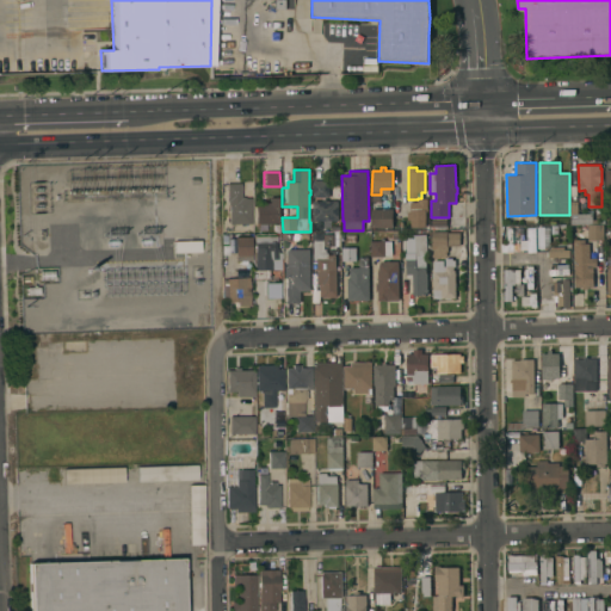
[(329,180),(329,197),(314,197),(313,180),(329,180)]
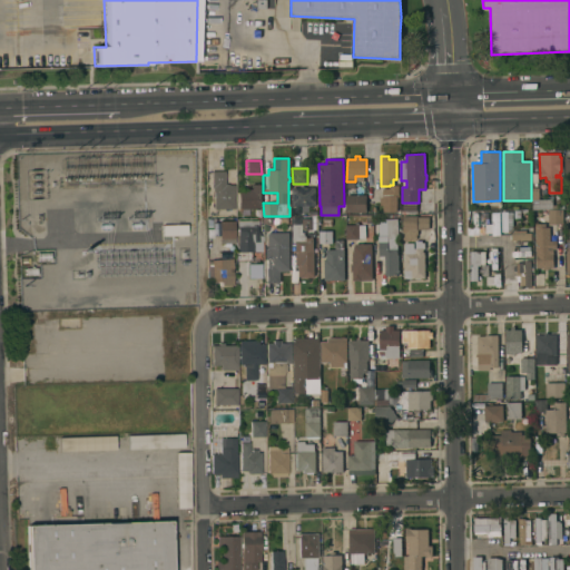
[(234,208),(214,208),(213,192),(212,192),(212,188),(210,186),(210,170),(224,172),(224,184),(227,184),(227,185),(234,185),(234,208)]
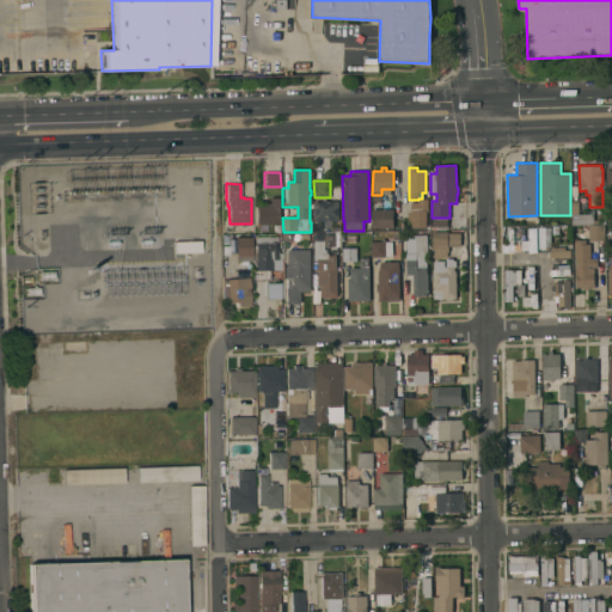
[(270,196),(270,197),(281,197),(281,224),(267,224),(267,227),(257,227),(257,224),(256,224),(255,196),(270,196)]
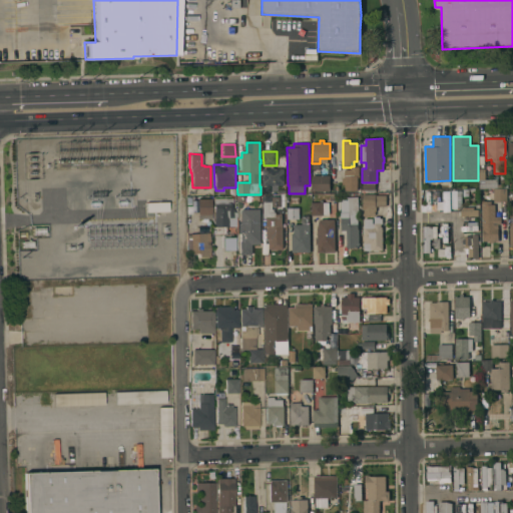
[(271,168),(271,167),(275,167),(275,168),(285,168),(285,173),(286,173),(286,177),(285,177),(285,193),(274,193),(274,190),(265,190),(265,185),(264,185),(264,168),(271,168)]
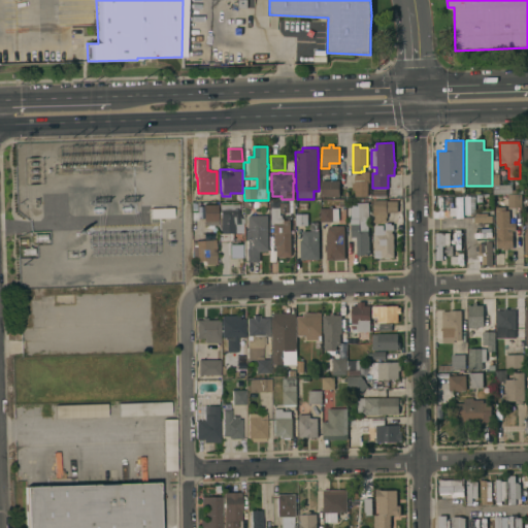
[(499,185),(513,184),(513,194),(508,194),(493,194),(493,173),(499,173),(499,185)]
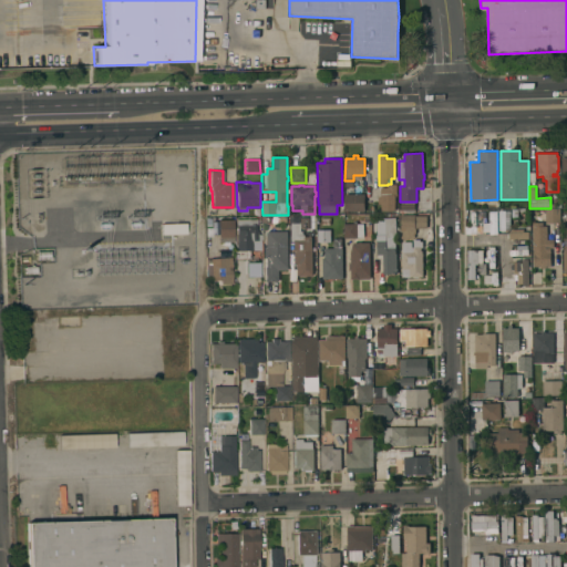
[(364,194),(364,212),(344,212),(344,194),(364,194)]
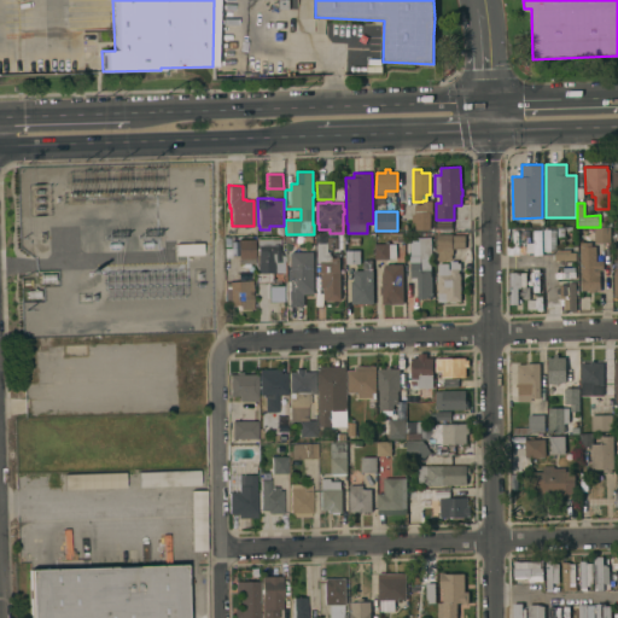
[(431,211),(431,231),(415,231),(415,213),(431,211)]
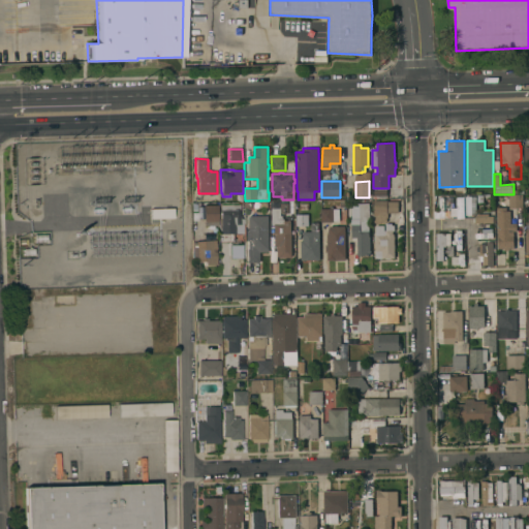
[(497,208),(509,208),(509,194),(514,194),(522,193),(523,208),(516,208),(517,230),(514,230),(514,248),(508,248),(508,250),(504,250),(504,249),(498,249),(497,208)]
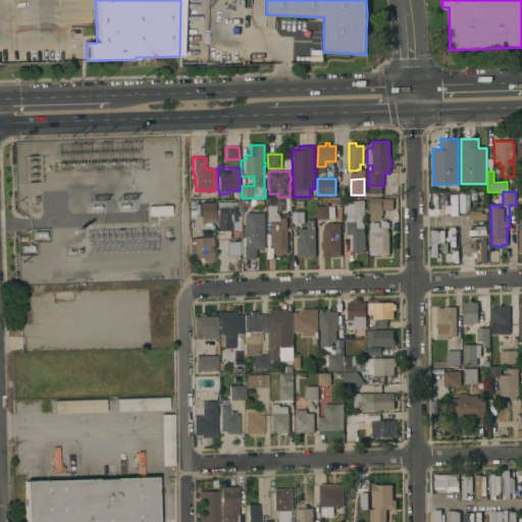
[(438,196),(438,208),(441,208),(441,214),(439,215),(439,216),(433,216),(433,215),(428,215),(428,209),(433,209),(433,196),(438,196)]
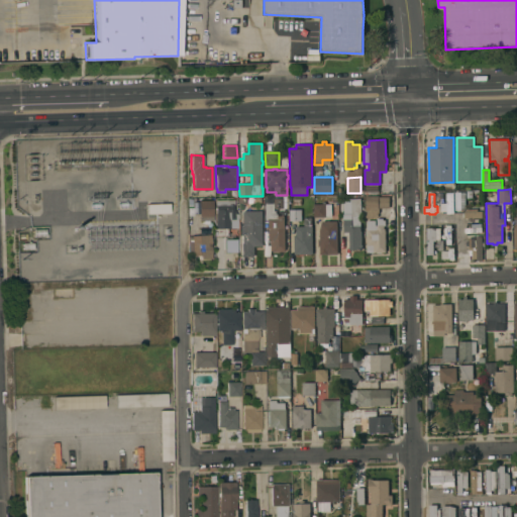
[(462,194),(462,196),(469,199),(469,205),(463,205),(463,209),(461,209),(461,211),(456,211),(456,194),(462,194)]
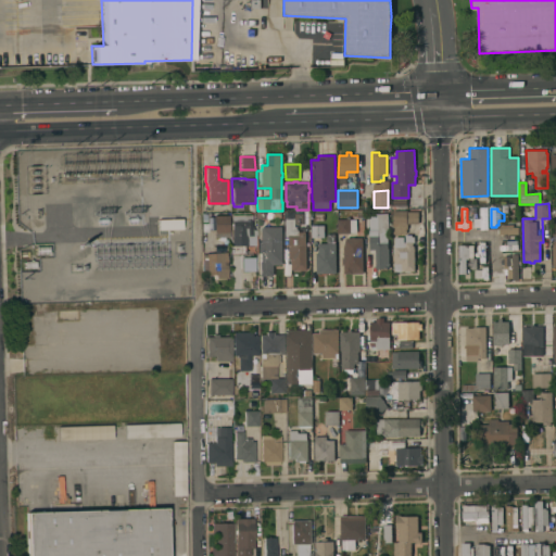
[(407,210),(407,212),(418,212),(418,224),(407,224),(407,228),(401,235),(393,235),(392,211),(407,210)]
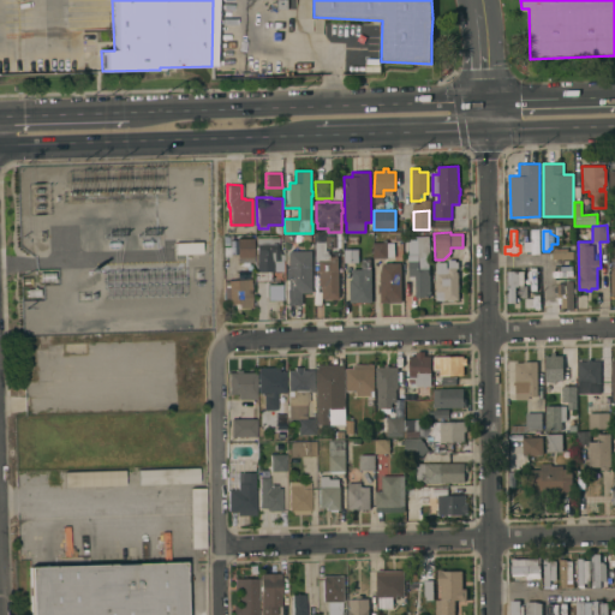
[(324,233),(324,236),(336,236),(336,233),(342,233),(342,240),(338,240),(338,248),(328,248),(328,252),(330,252),(330,256),(339,256),(339,299),(322,299),(322,305),(315,305),(315,292),(322,292),(322,286),(320,286),(320,261),(314,261),(314,233),(324,233)]
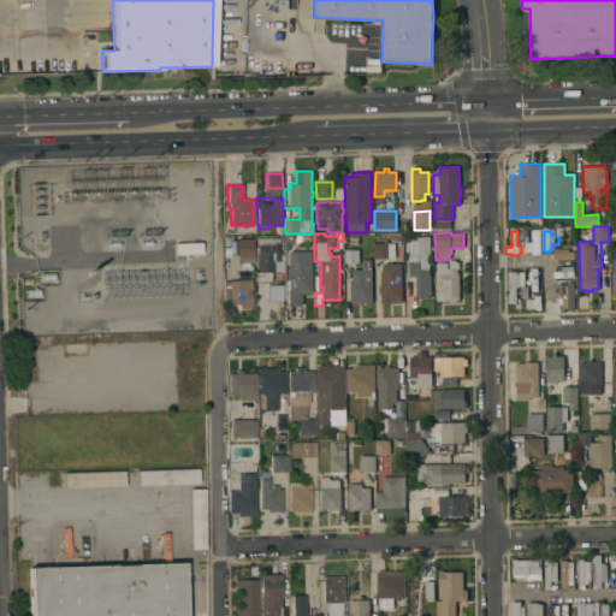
[(278,235),(278,237),(279,254),(284,254),(284,260),(279,260),(279,261),(273,261),(273,272),(256,272),(256,238),(258,238),(256,236),(278,235)]
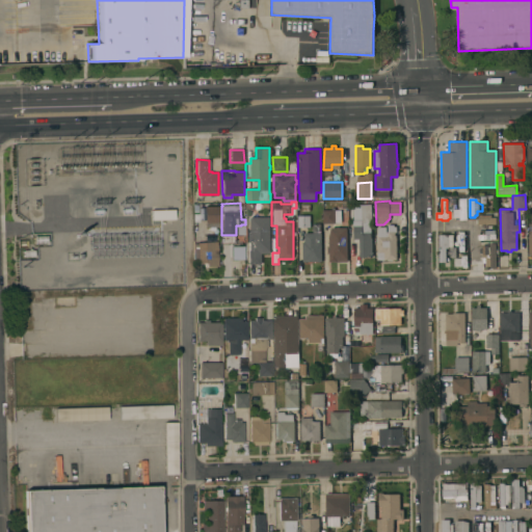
[(372,220),(370,220),(371,238),(372,257),(361,257),(360,238),(354,238),(353,220),(354,220),(353,207),(360,207),(360,205),(371,204),(372,220)]
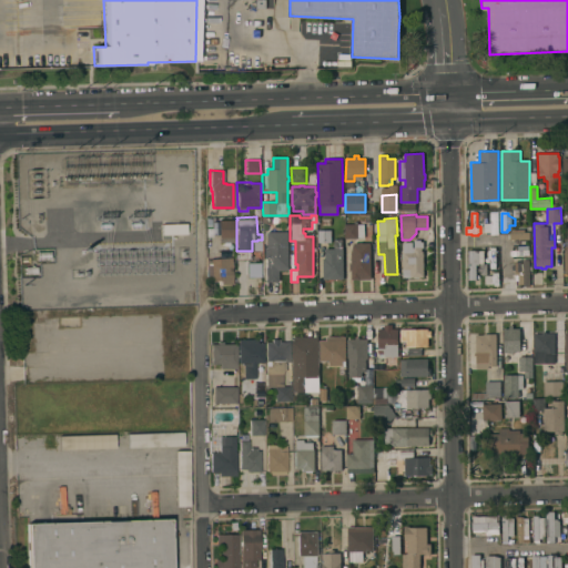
[(233,220),(234,242),(229,242),(229,245),(223,245),(223,242),(219,242),(217,220),(233,220)]
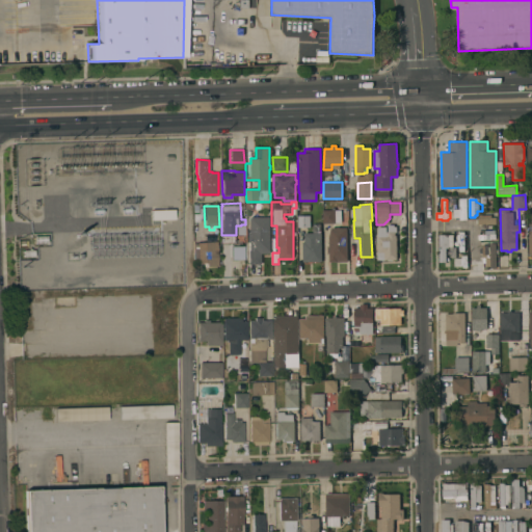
[(323,210),(342,210),(341,222),(336,222),(336,223),(334,223),(334,224),(324,224),(324,223),(323,223),(323,210)]
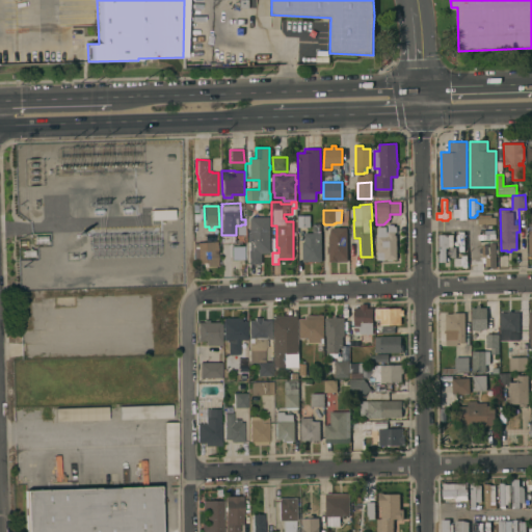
[(320,211),(321,232),(313,232),(312,211),(320,211)]
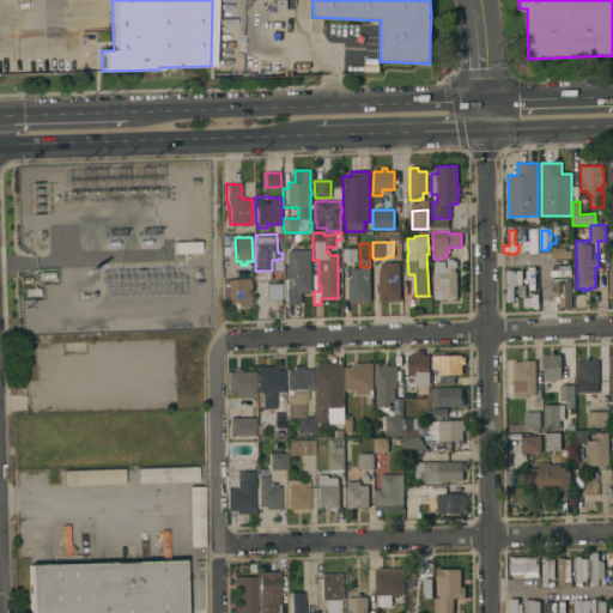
[(357,248),(357,261),(344,261),(344,248),(357,248)]
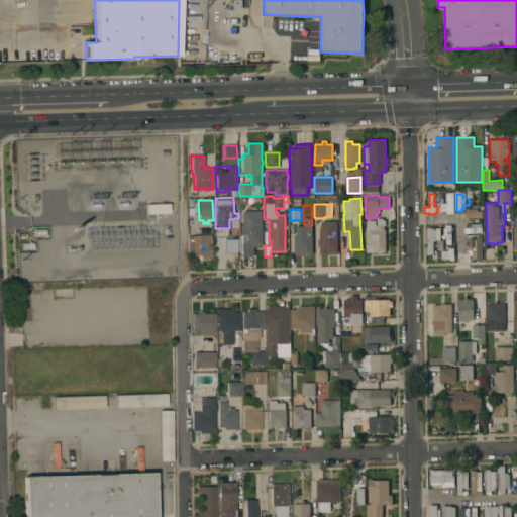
[(463,213),(464,212),(464,209),(477,209),(478,212),(482,212),(483,217),(463,217),(463,213)]
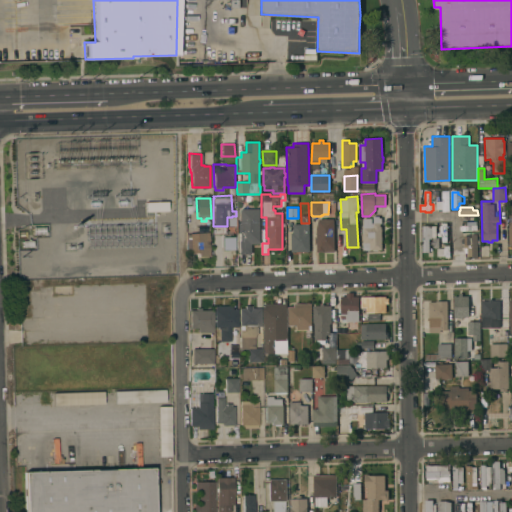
[(260,244),(251,244),(251,254),(239,254),(239,232),(237,232),(237,222),(241,222),(241,209),(260,209),(260,244)]
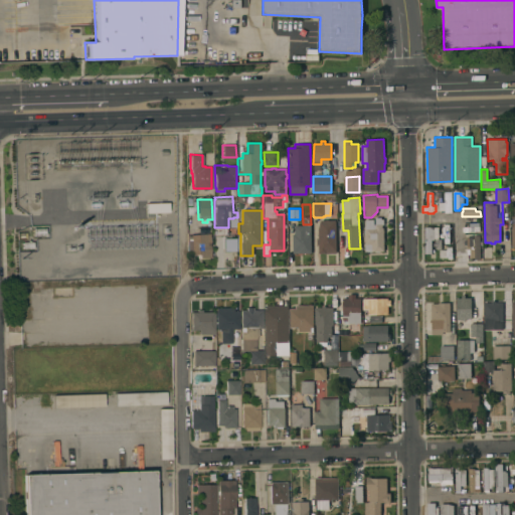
[(326,220),(326,219),(329,219),(329,220),(336,219),(337,253),(318,253),(318,245),(317,245),(317,238),(318,238),(318,229),(320,220),(326,220)]
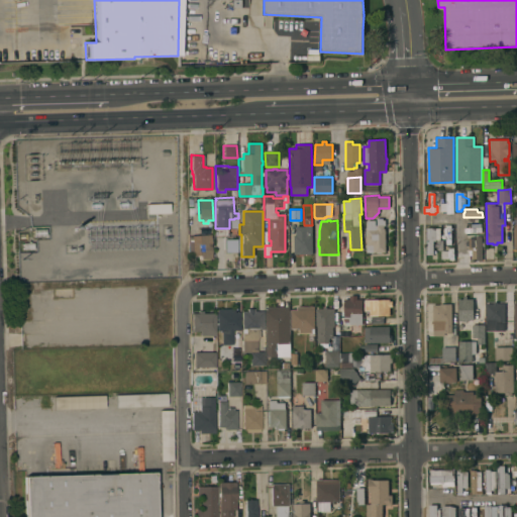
[(374,221),(375,225),(377,225),(377,222),(384,222),(384,228),(386,228),(386,251),(367,252),(367,221),(374,221)]
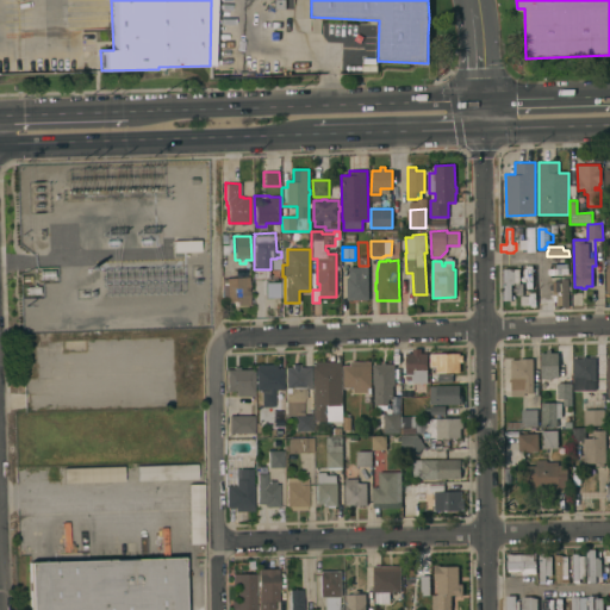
[(533,265),(533,267),(536,267),(536,273),(533,273),(533,288),(527,288),(527,287),(524,287),(524,282),(527,282),(527,271),(523,271),(523,266),(527,266),(527,265),(533,265)]
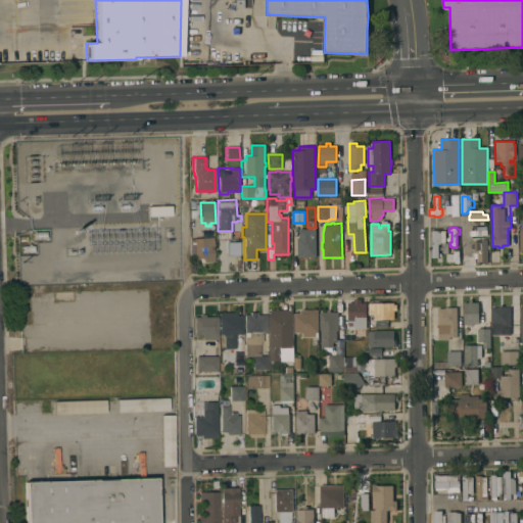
[(316,229),(316,256),(314,256),(314,258),(308,258),(308,257),(297,257),(297,254),(297,238),(299,238),(299,229),(316,229)]
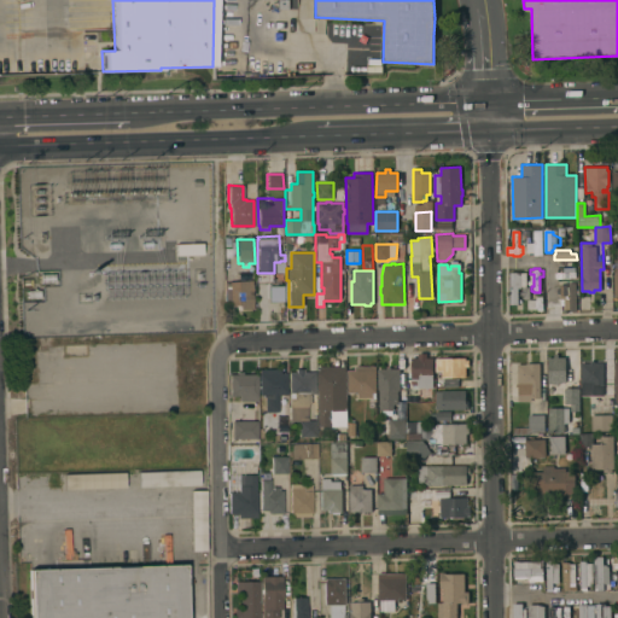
[(526,273),(526,280),(530,280),(530,299),(523,299),(523,295),(520,295),(520,291),(523,291),(523,287),(520,287),(520,289),(518,289),(518,303),(511,304),(509,273),(526,273)]
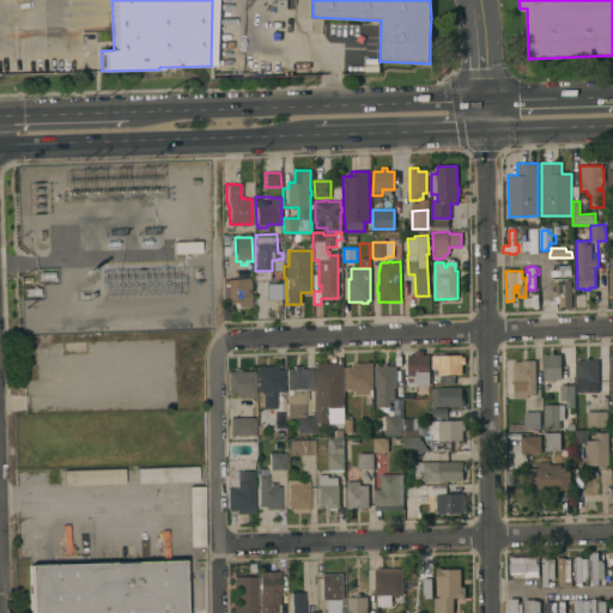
[(250,307),(238,308),(238,303),(229,303),(228,279),(249,278),(250,307)]
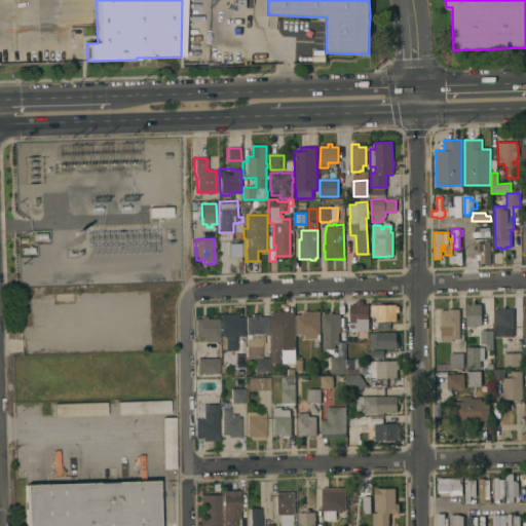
[(482,242),(482,253),(479,253),(480,265),(490,264),(489,241),(482,242)]
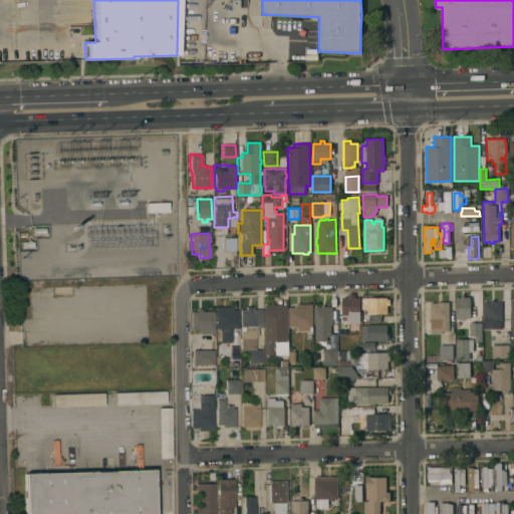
[(439,249),(446,249),(446,246),(451,246),(451,259),(446,259),(446,257),(439,257),(439,249)]
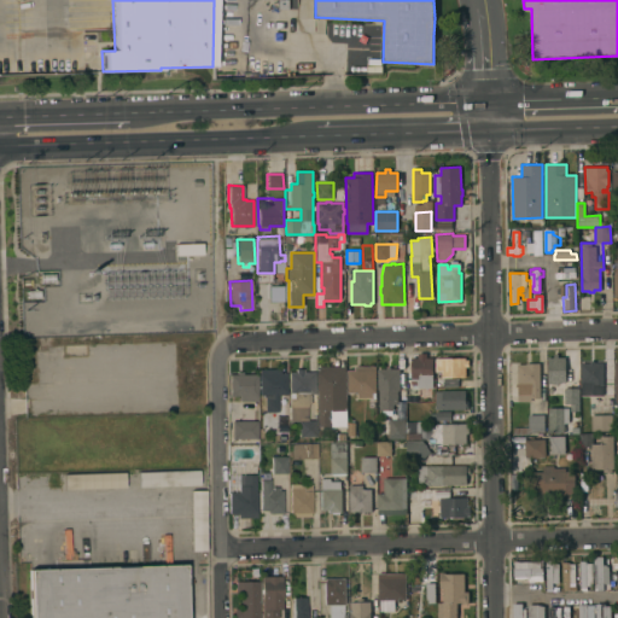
[(433,378),(435,378),(435,388),(421,388),(421,385),(410,384),(412,357),(418,357),(418,353),(426,353),(426,357),(433,357),(433,378)]
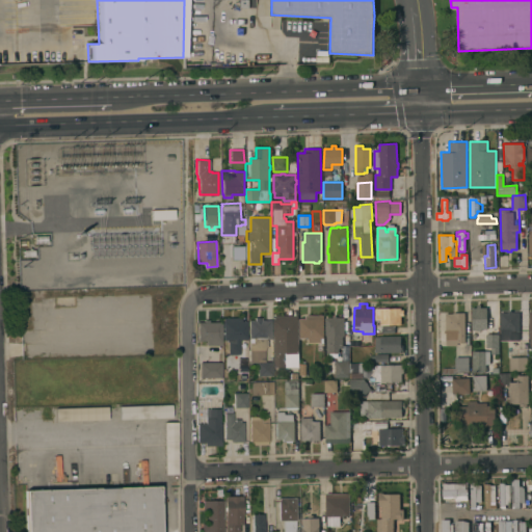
[(477,308),(477,306),(480,304),(480,308),(487,308),(487,329),(485,329),(485,333),(482,333),(482,329),(480,329),(480,330),(478,330),(478,329),(472,329),(472,308),(477,308)]
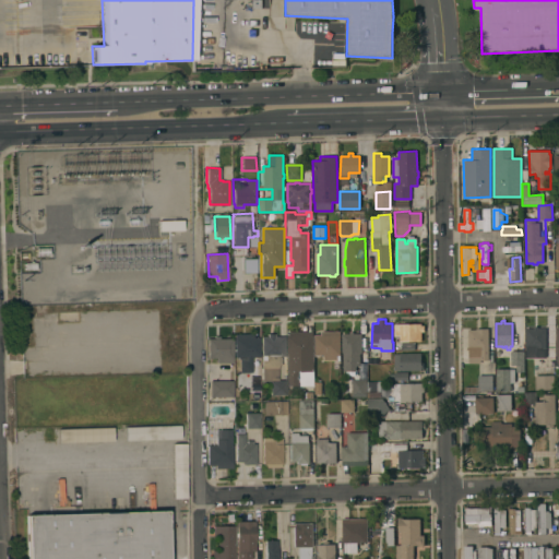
[(420,323),(420,325),(424,325),(425,332),(421,332),(421,341),(400,342),(400,339),(394,339),(393,324),(420,323)]
